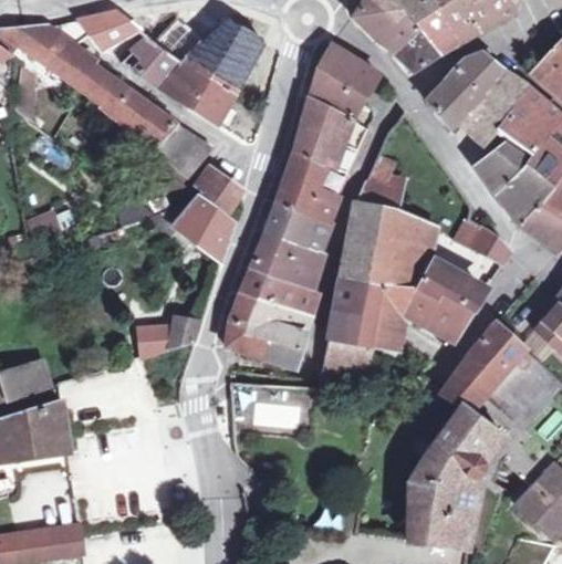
[(142,31),(155,40),(187,59),(242,92),(272,41),(236,20),(243,1),(177,0),(159,3),(86,22),(110,50),(142,31)]
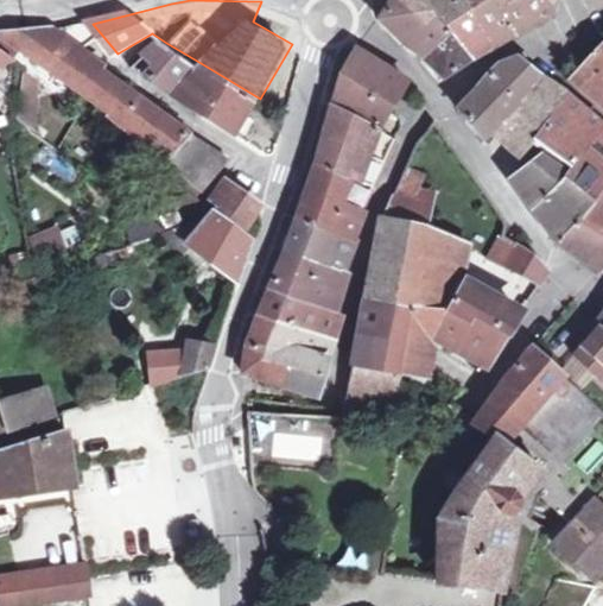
[(438,33),(408,0),(389,0),(382,8),(421,46),(438,33)]
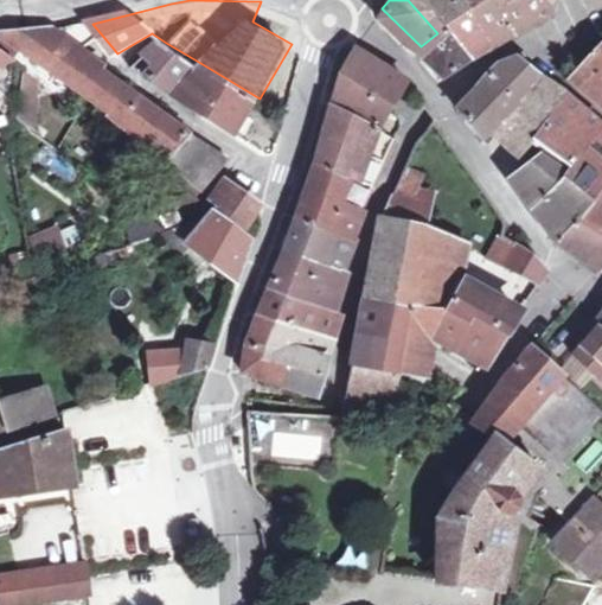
[(408,0),(437,33),(452,21),(447,17),(434,0),(408,0)]
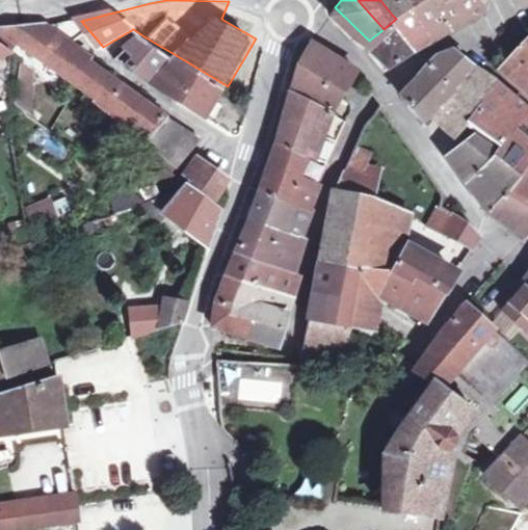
[(380,0),(392,15),(414,0),(380,0)]
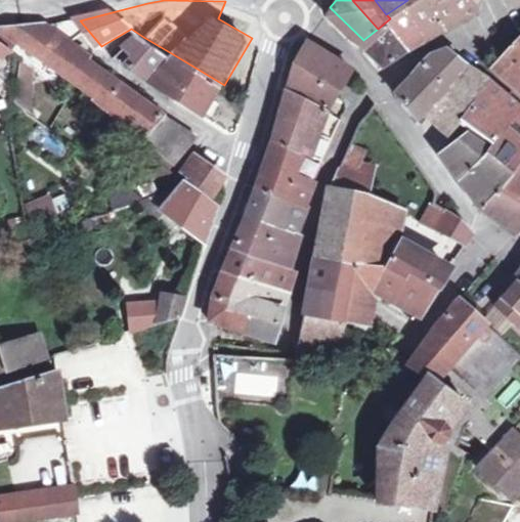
[(409,44),(429,32),(407,0),(386,14),(390,18),(409,44)]
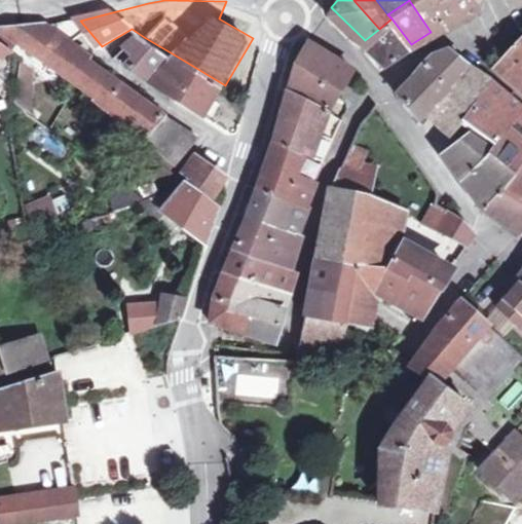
[(409,0),(431,32),(481,4),(479,0),(409,0)]
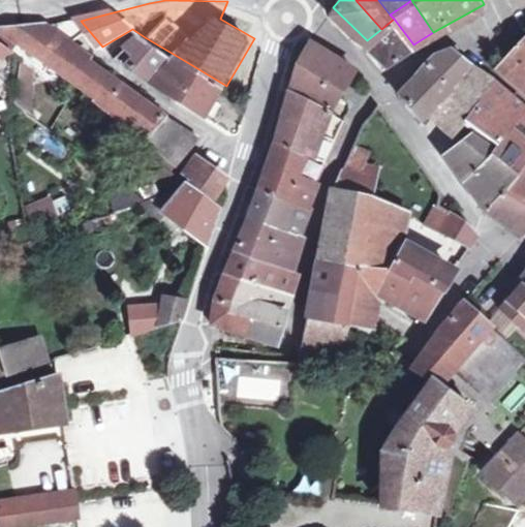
[(267,17),(227,1),(220,19),(254,38),(267,17)]
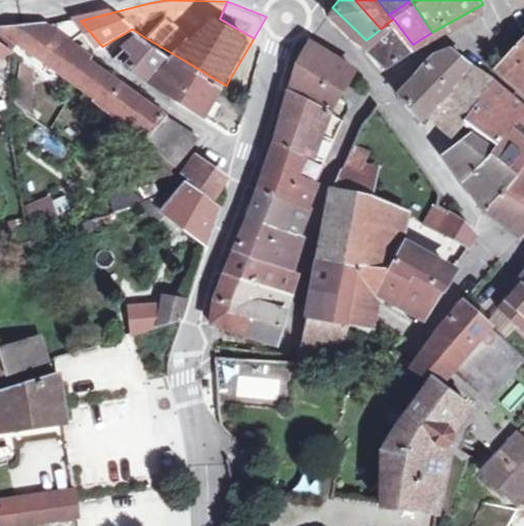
[(381,29),(366,40),(388,61),(413,44),(393,19),(381,29)]
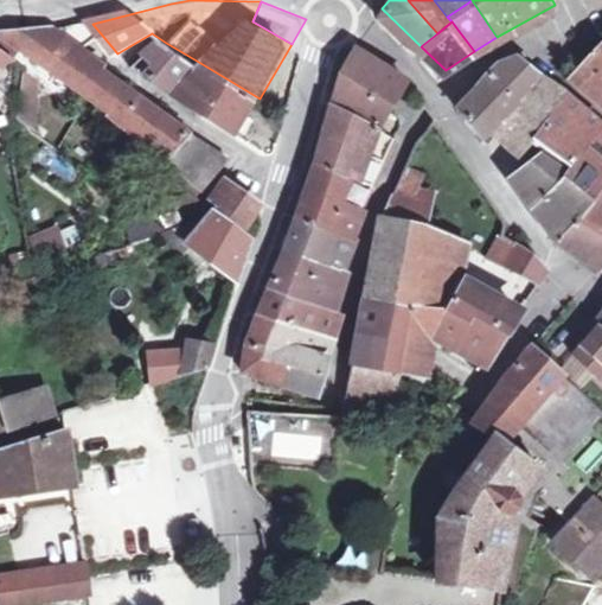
[(0,31),(93,95),(110,70),(52,30),(0,30),(0,31)]
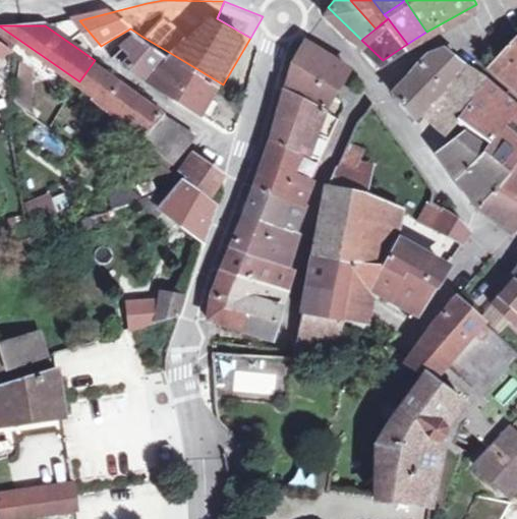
[(516,30),(487,61),(516,85),(516,30)]
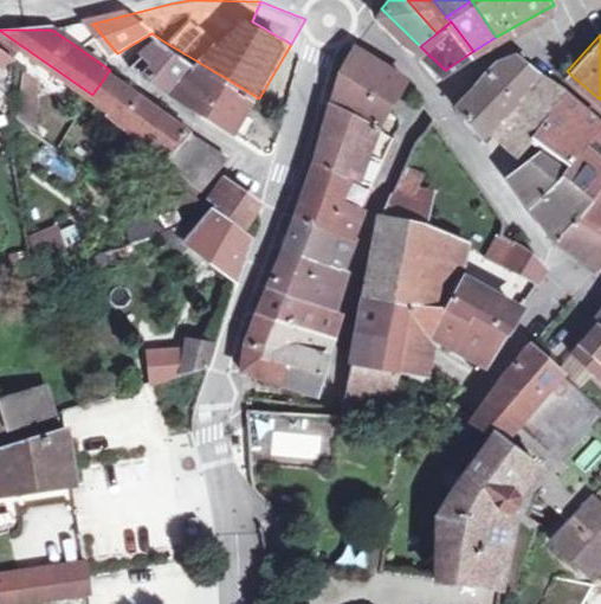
[(178,92),(200,63),(166,43),(137,68),(178,92)]
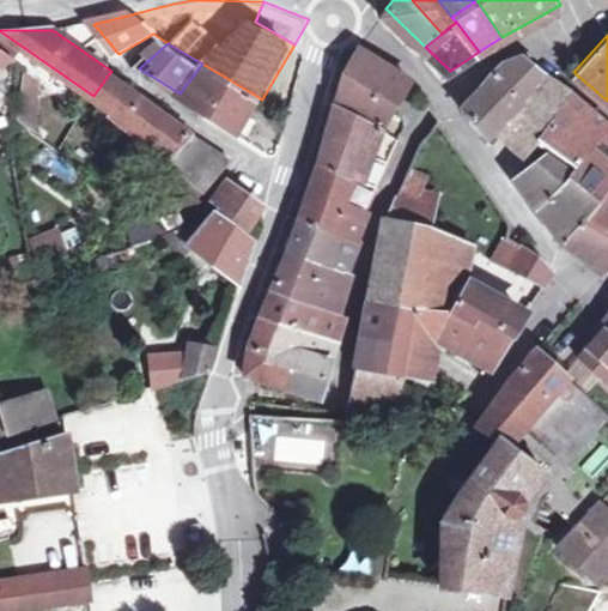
[(330,100),(378,128),(388,110),(407,76),(354,43),(335,71),(330,100)]
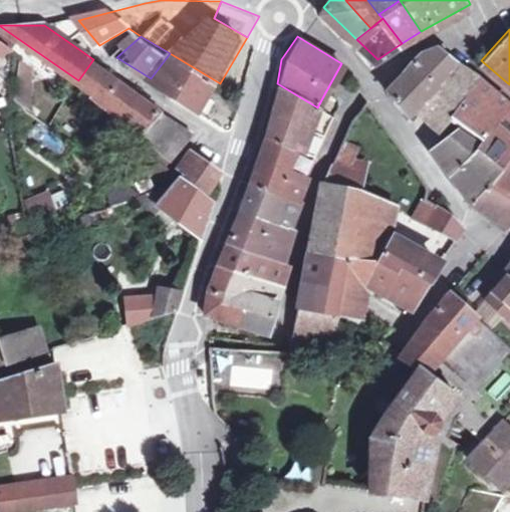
[(0,55),(17,50),(0,37),(0,55)]
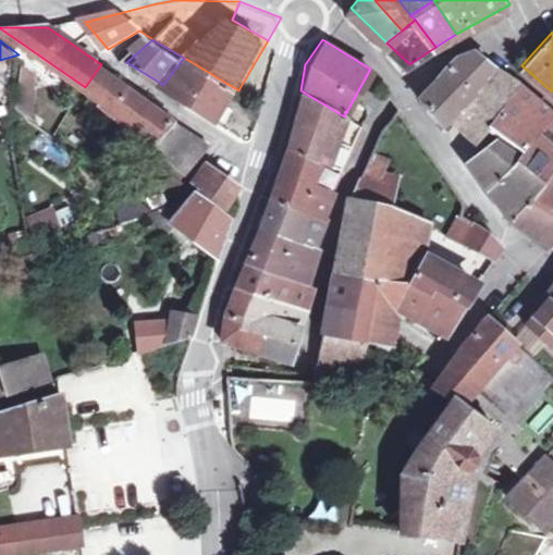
[(443,124),(454,110),(492,63),(477,50),(472,48),(454,57),(443,70),(424,91),(443,124)]
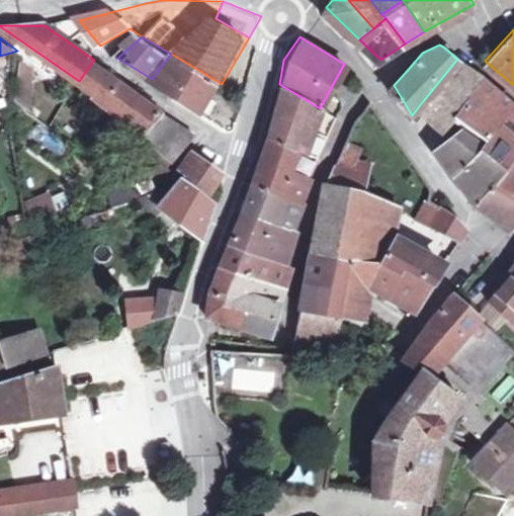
[(248,100),(222,84),(171,54),(152,79),(204,113),(216,94),(245,111),(248,100)]
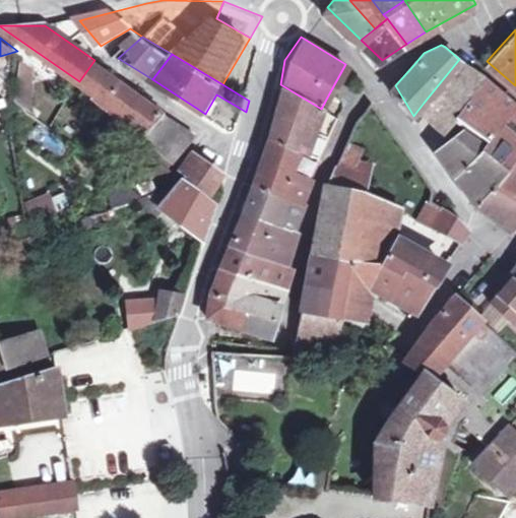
[(449,123),(456,114),(484,76),(459,59),(424,103),(449,123)]
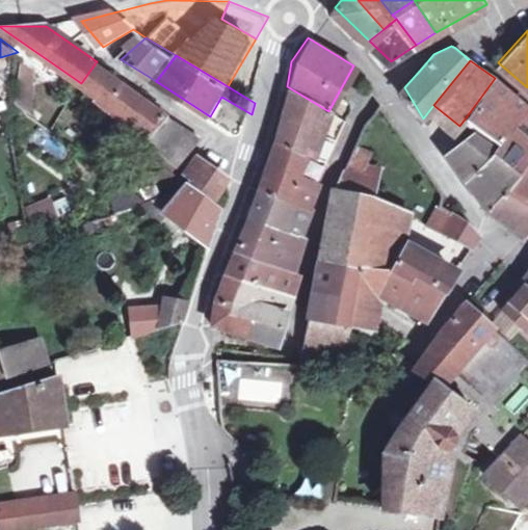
[(149,142),(173,115),(153,102),(97,61),(81,83),(114,106),(132,123),(130,125),(149,142)]
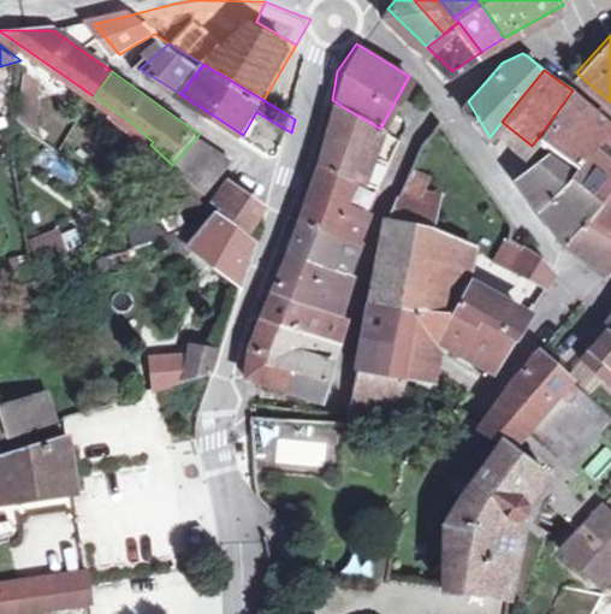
[(540,135),(557,149),(593,104),(573,90),(540,135)]
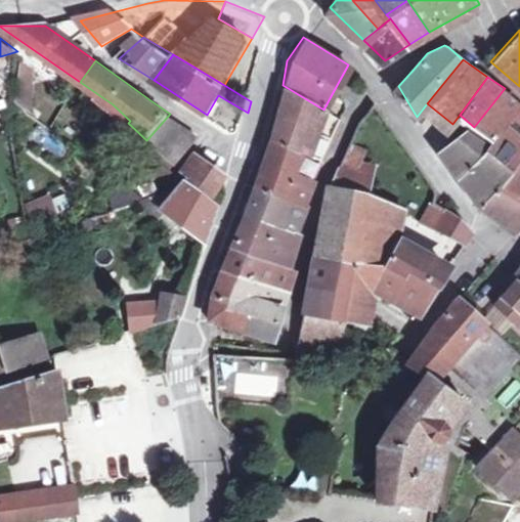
[(283,85),(274,112),(300,122),(298,126),(322,136),(333,115),(323,110),(283,85)]
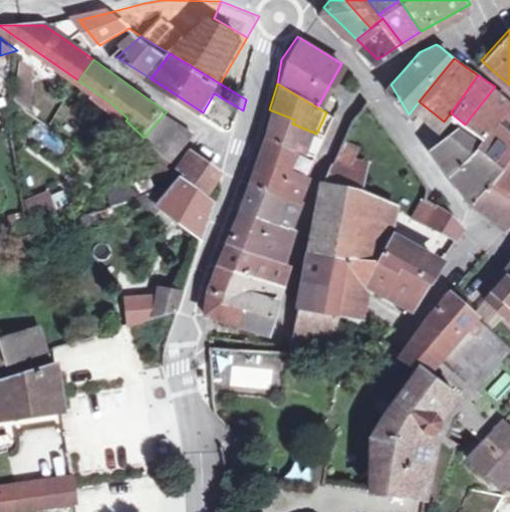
[(508,98),(495,86),(465,124),(480,140),(508,98)]
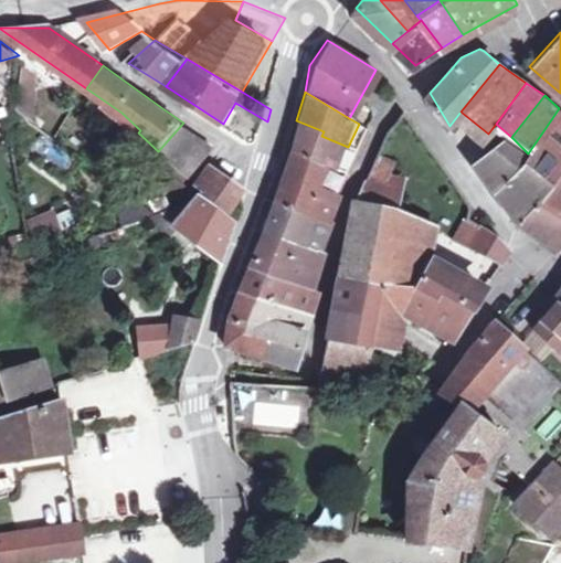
[(370,109),(358,102),(349,118),(359,124),(362,126),(370,109)]
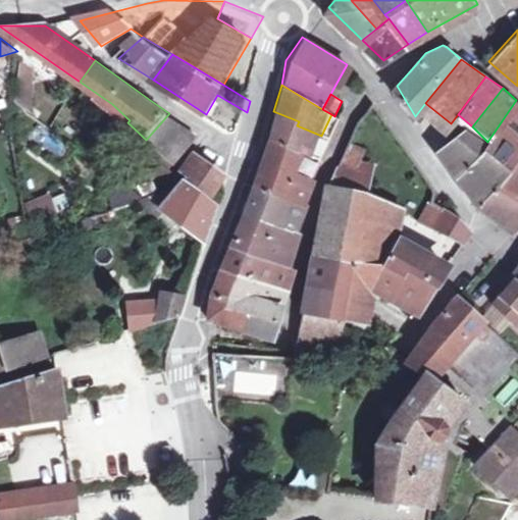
[(517,101),(516,100),(487,142),(483,147),(505,169),(509,163),(517,151),(517,101)]
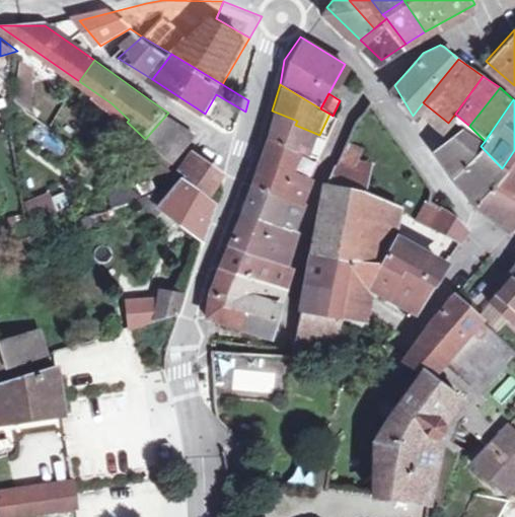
[(311,154),(319,135),(295,125),(297,121),(272,111),(265,136),(311,154)]
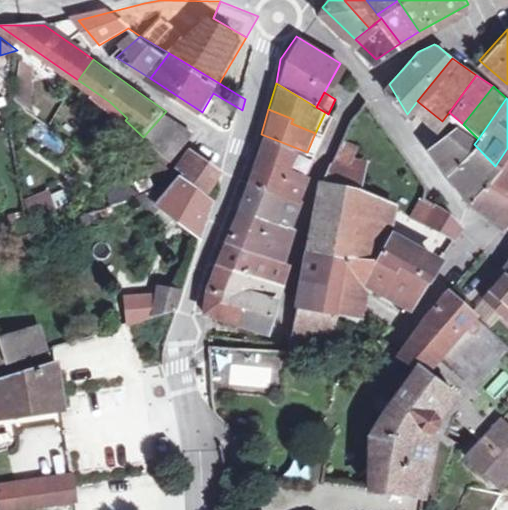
[(166,111),(143,137),(174,166),(198,132),(166,111)]
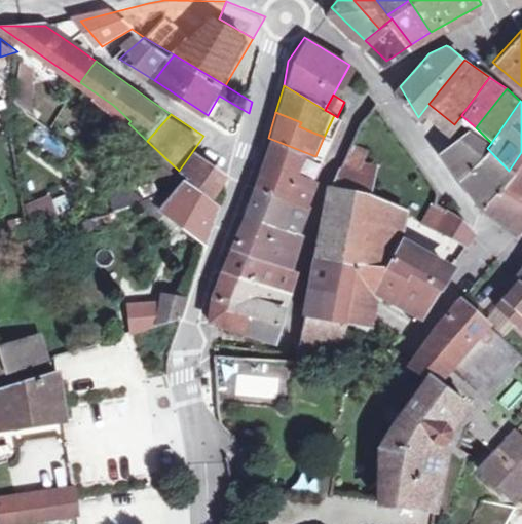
[(509,171),(487,148),(468,128),(443,151),(483,204),(509,171)]
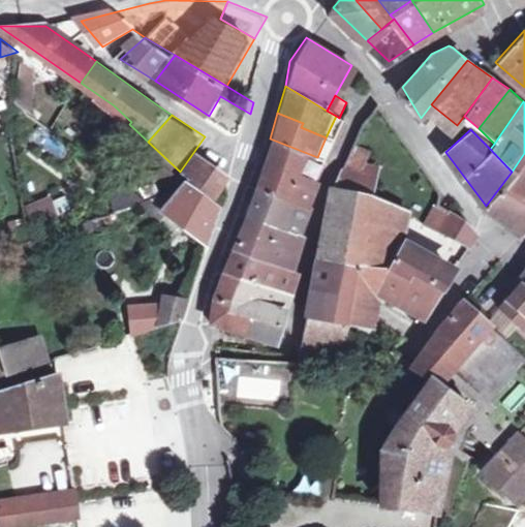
[(254,184),(300,204),(317,157),(270,138),(254,184)]
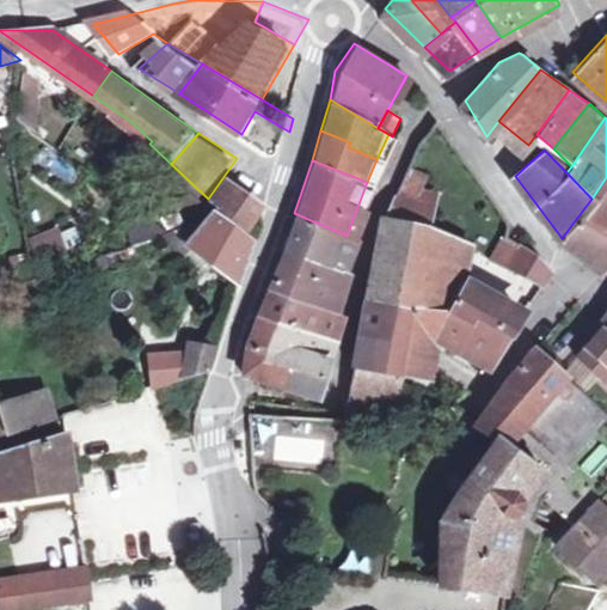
[(606,177),(596,191),(606,199),(606,177)]
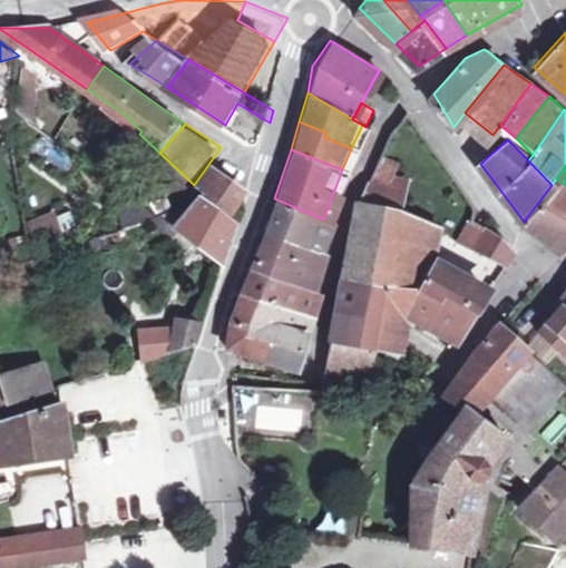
[(210,193),(206,196),(234,216),(253,192),(217,168),(203,187),(206,191),(210,193)]
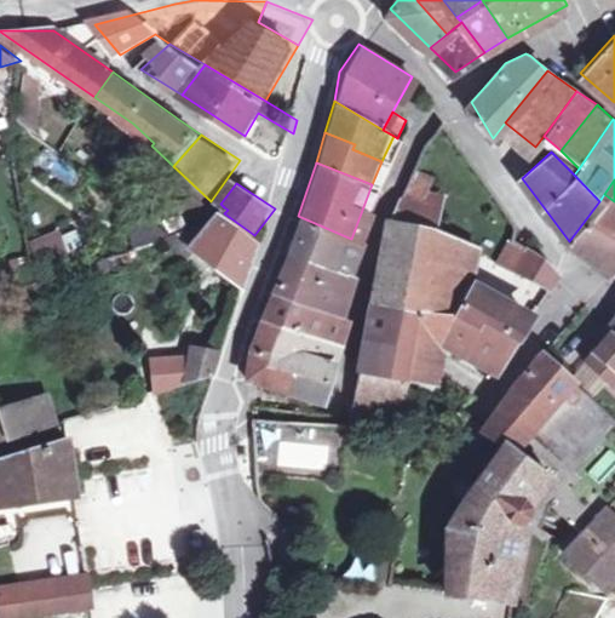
[(177,209),(195,205),(191,186),(173,189),(177,209)]
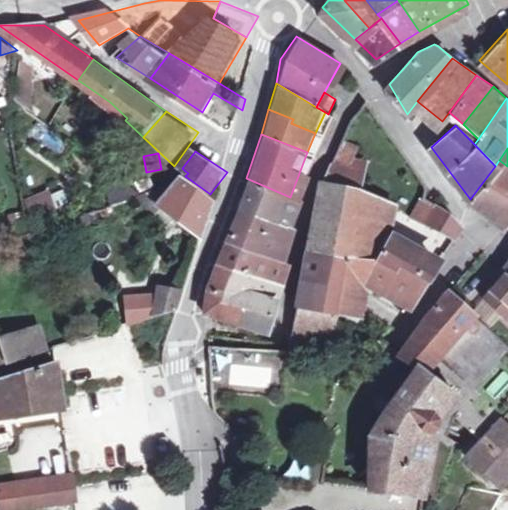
[(507,166),(499,160),(495,166),(470,199),(506,221),(507,219),(507,166)]
